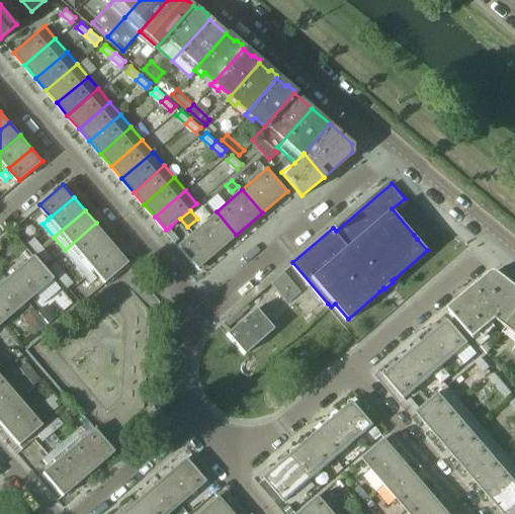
[(217,211),(191,233),(211,256),(236,235),(217,211)]
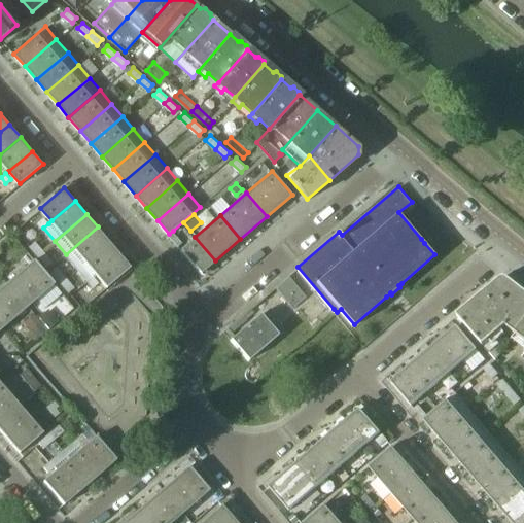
[(38,221),(43,228),(48,223),(43,217),(38,221)]
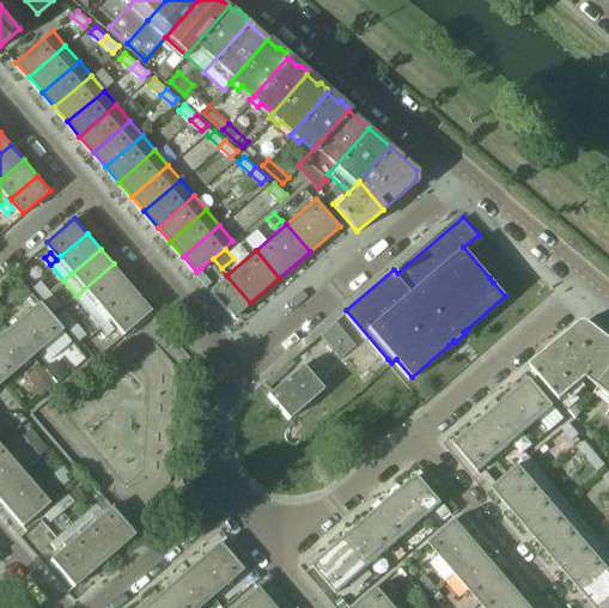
[(114,263),(77,296),(89,310),(126,278),(114,263)]
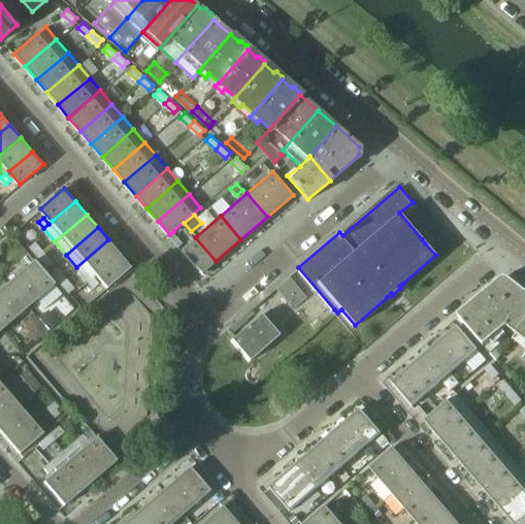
[(183,242),(173,231),(169,234),(178,246),(183,242)]
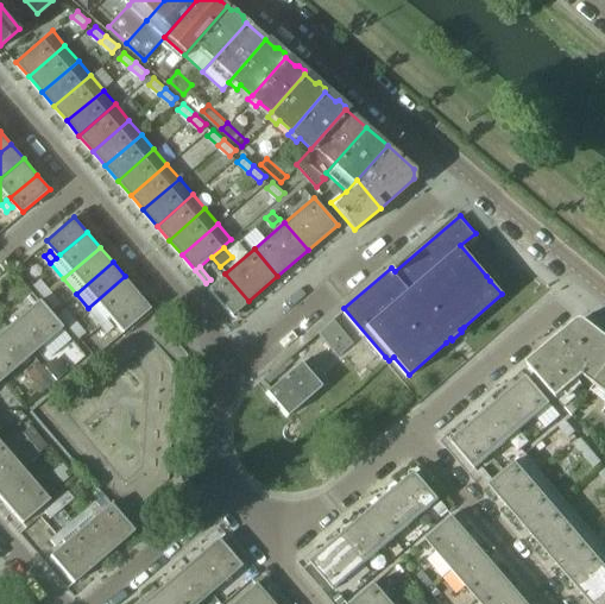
[(249,301),(225,274),(209,288),(233,314),(249,301)]
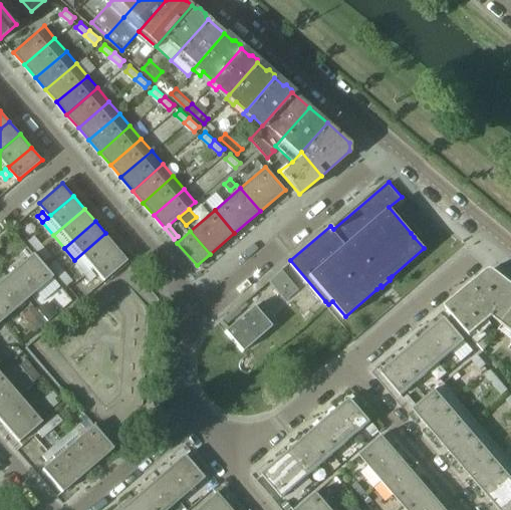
[(105,233),(74,260),(86,273),(91,269),(94,267),(117,247),(105,233)]
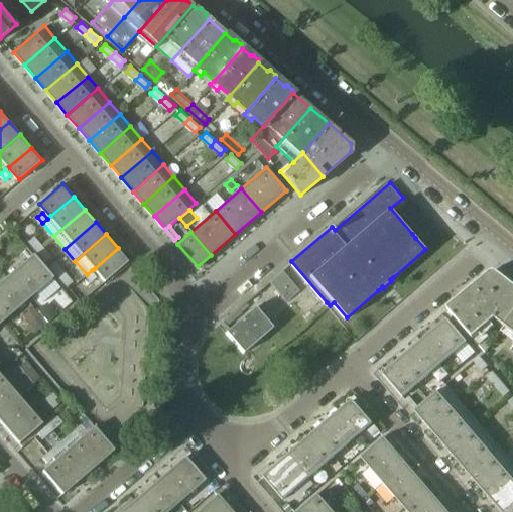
[(29,240),(37,249),(42,245),(34,236),(29,240)]
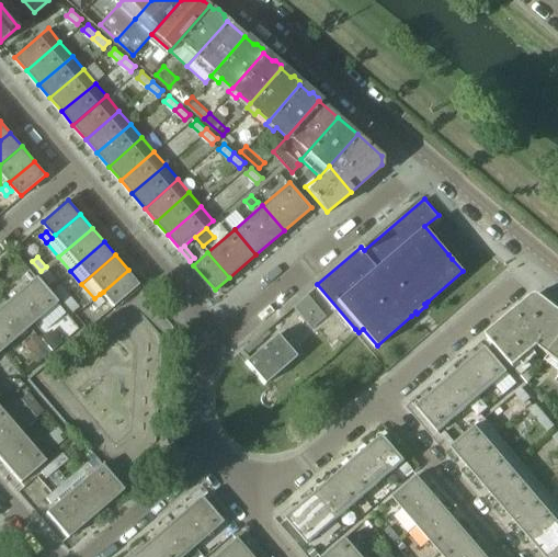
[(46,266),(41,271),(50,282),(56,277),(46,266)]
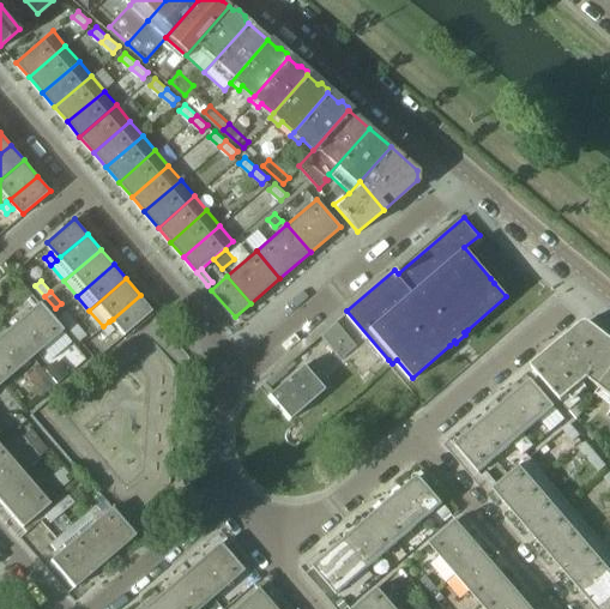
[(140,295),(113,319),(125,333),(152,309),(140,295)]
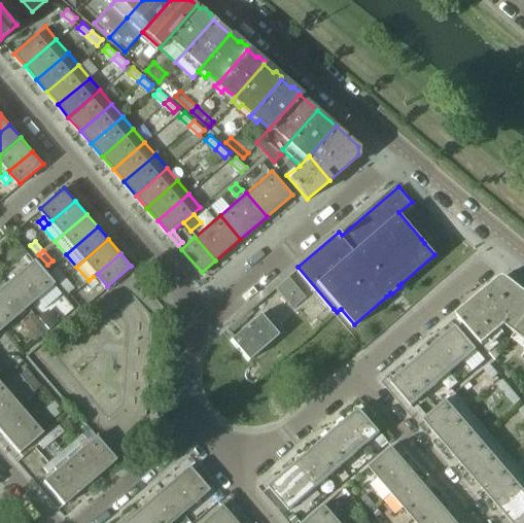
[(35,258),(8,281),(29,305),(55,282),(35,258)]
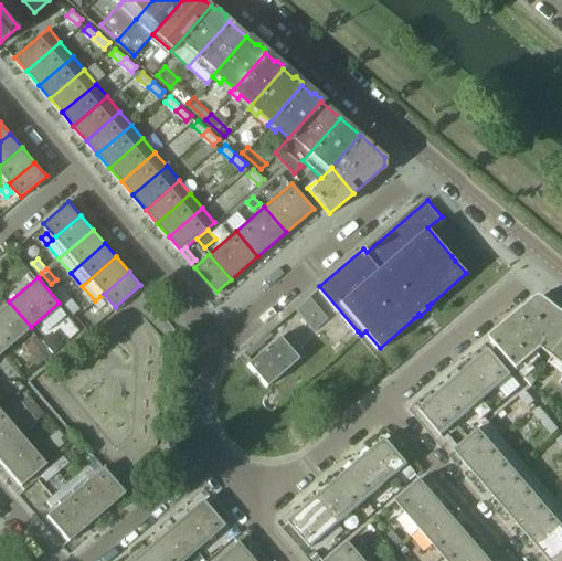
[(56,290),(65,300),(71,296),(62,286),(56,290)]
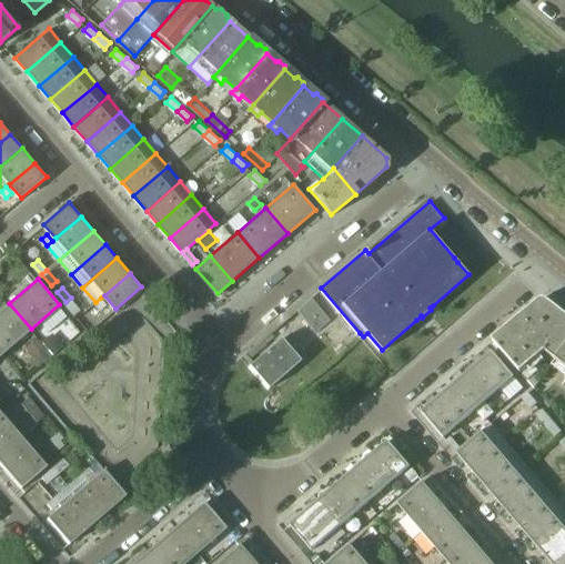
[(556,356),(564,345),(564,308),(551,296),(541,296),(495,338),(523,370),(547,350),(556,356)]
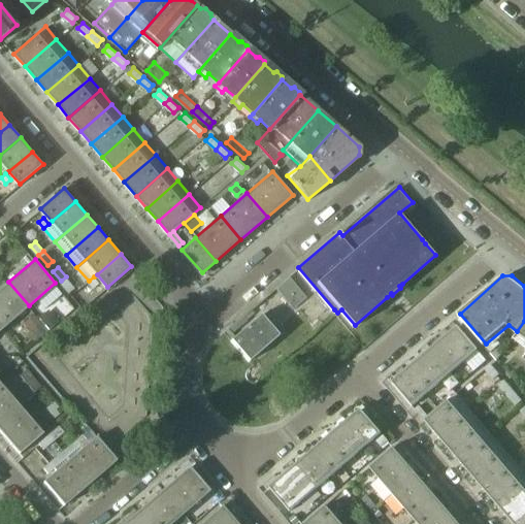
[(66,276),(61,281),(69,291),(74,287),(66,276)]
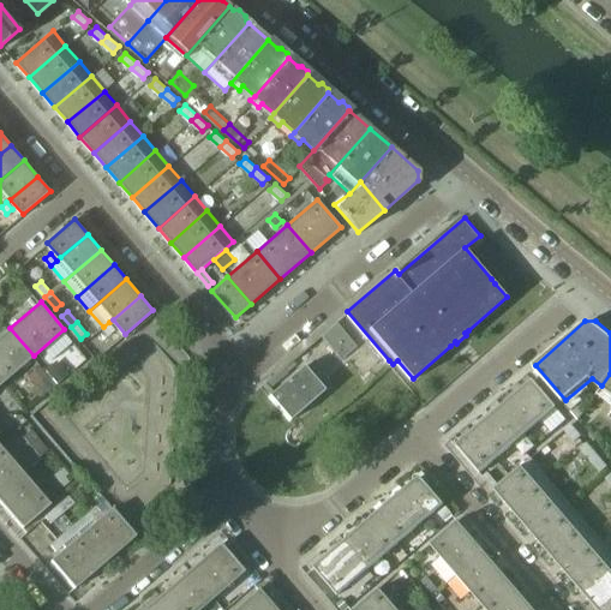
[(115,329),(109,322),(103,327),(109,334),(115,329)]
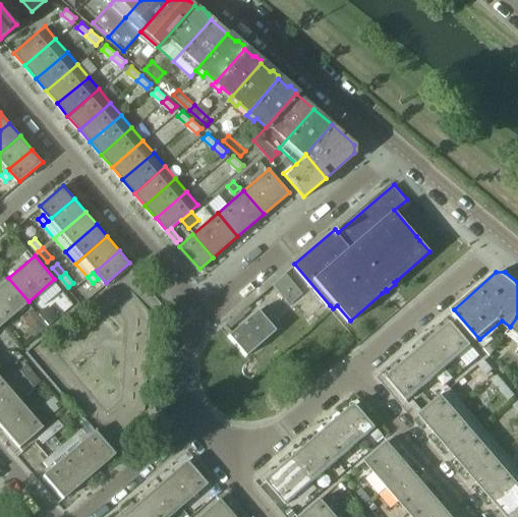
[(274,283),(290,303),(303,292),(287,273),(274,283)]
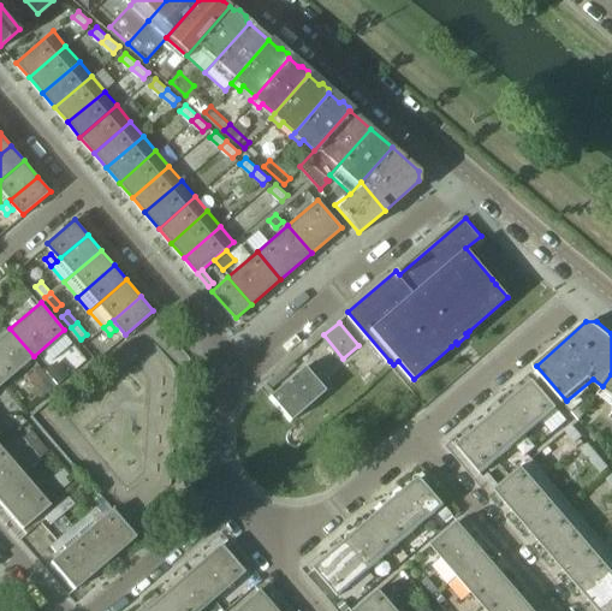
[(10,328),(0,337),(0,375),(5,381),(34,356),(10,328)]
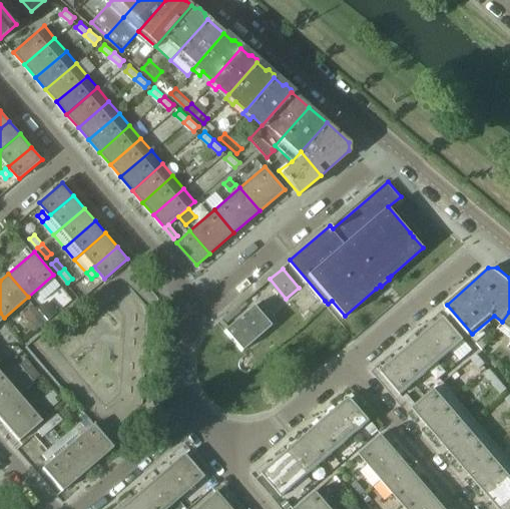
[(41,311),(48,320),(58,311),(51,303),(41,311)]
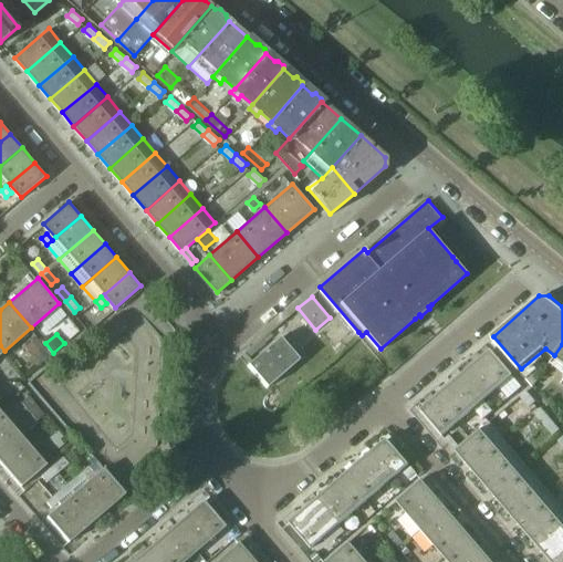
[(281,335),(253,360),(249,364),(268,386),(300,357),(281,335)]
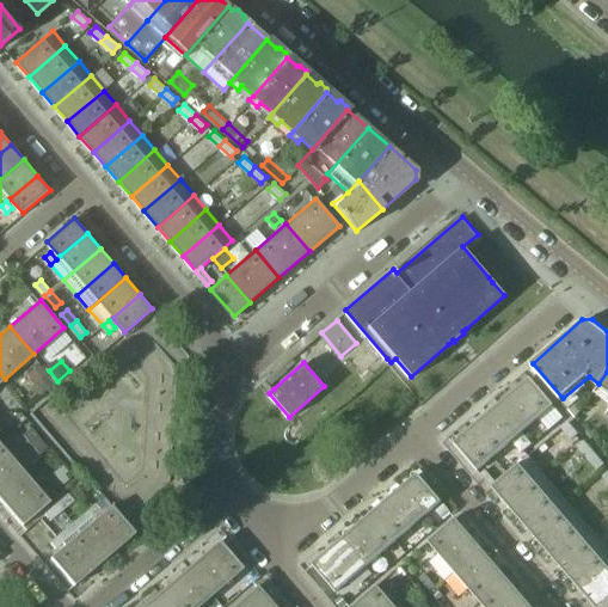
[(532,375),(501,402),(524,429),(556,403),(532,375)]
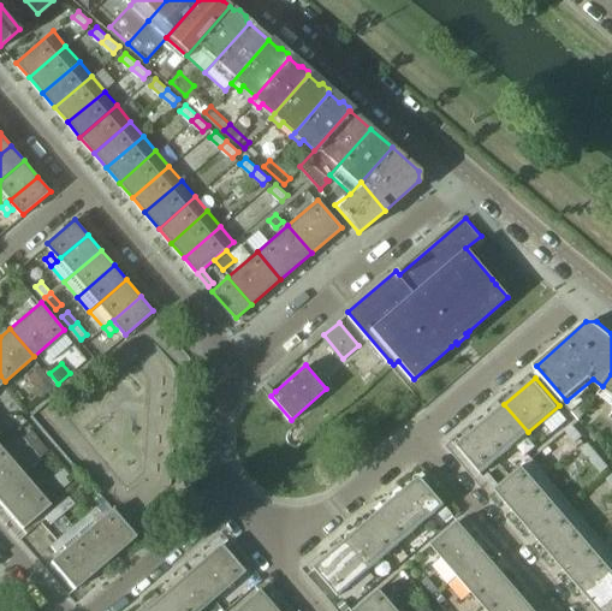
[(504,404),(475,431),(498,458),(528,432),(504,404)]
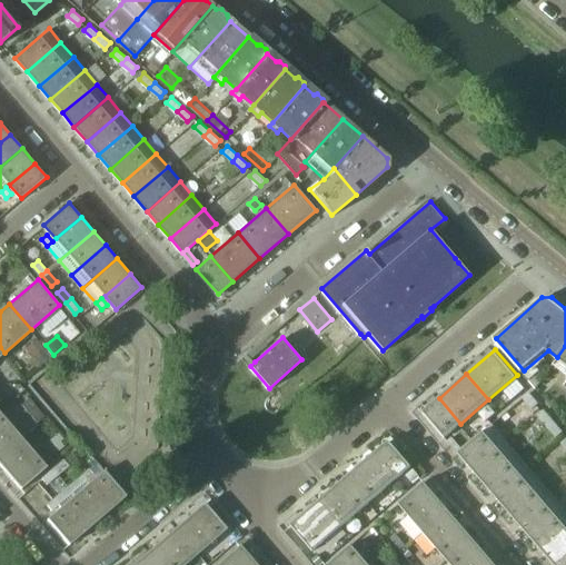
[(539,402),(530,390),(525,395),(534,406),(539,402)]
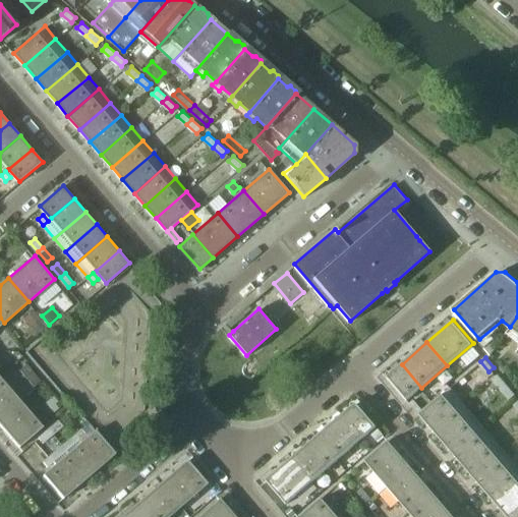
[(389,375),(409,398),(421,388),(402,364),(389,375)]
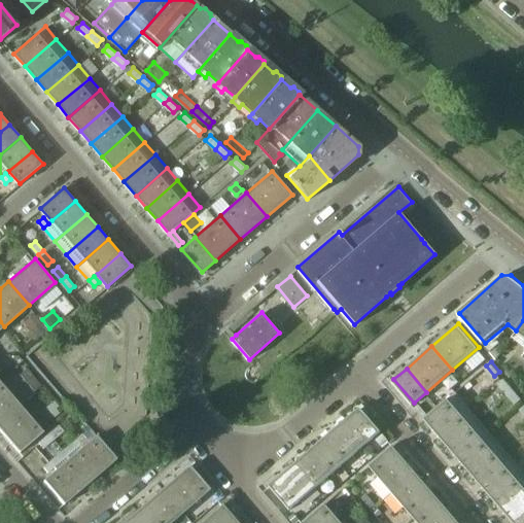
[(31,371),(24,377),(35,390),(42,384),(31,371)]
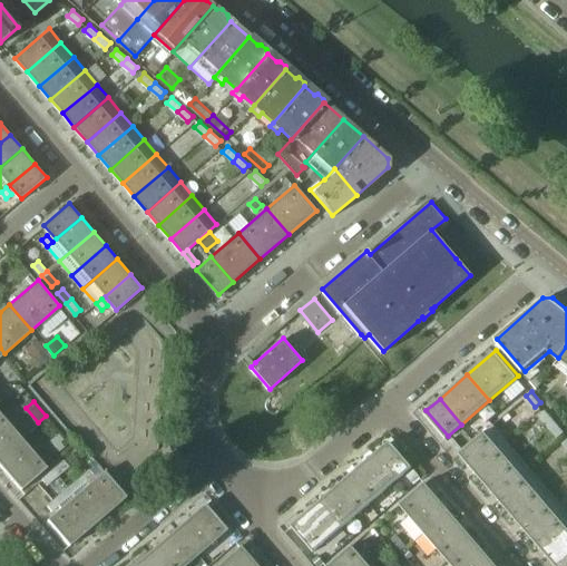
[(555,419),(547,409),(540,413),(549,423),(555,419)]
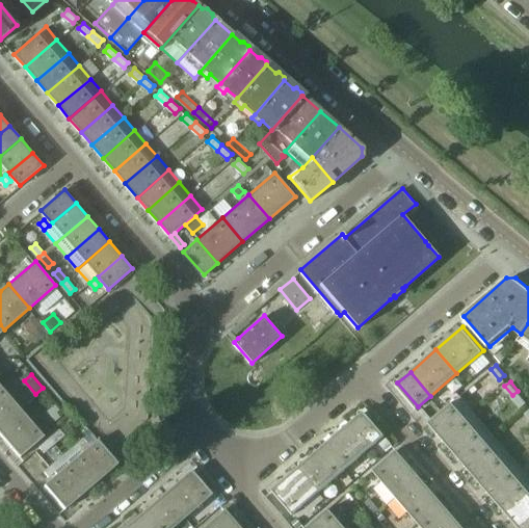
[(0,384),(0,427),(22,408),(0,384)]
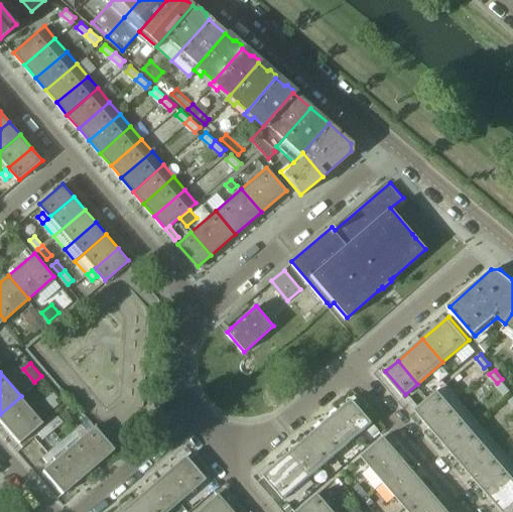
[(511,389),(502,379),(497,383),(506,393),(511,389)]
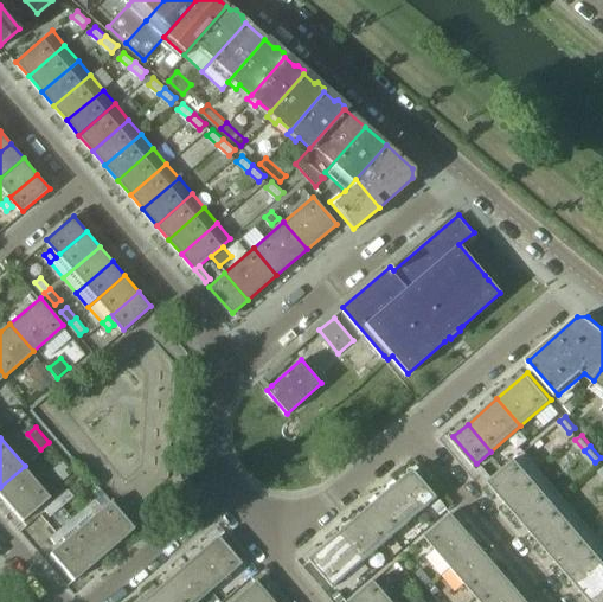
[(479,467),(504,497),(539,465),(526,449),(495,476),(483,463),(479,467)]
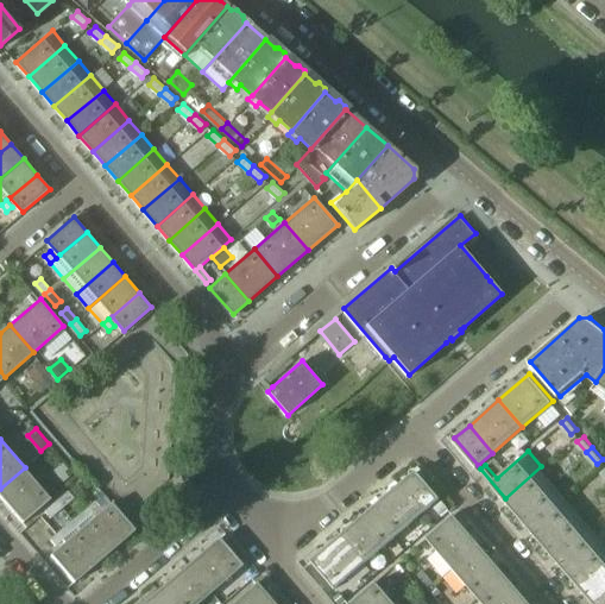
[(63,461),(55,469),(65,480),(73,473),(63,461)]
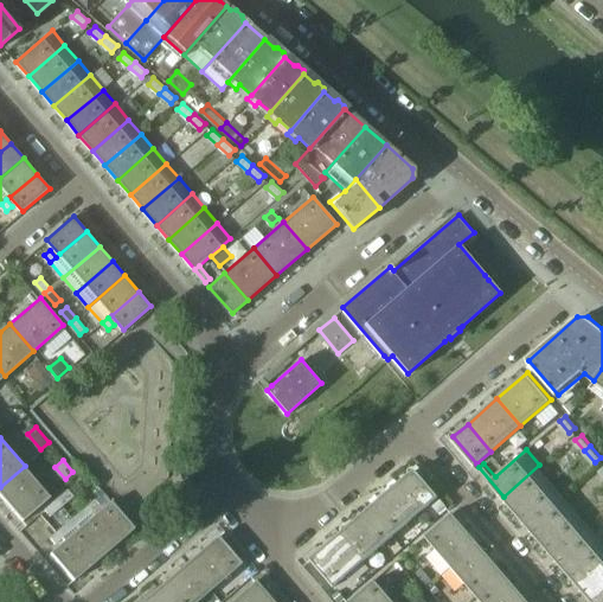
[(539,465),(504,497),(515,510),(552,479),(539,465)]
